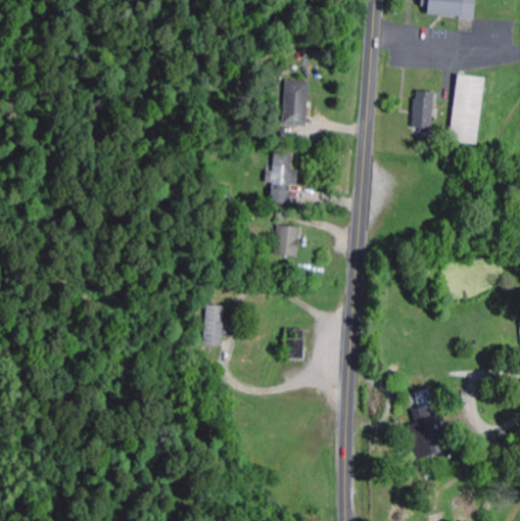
[(426,0),(426,14),(473,16),(473,0),(426,0)]
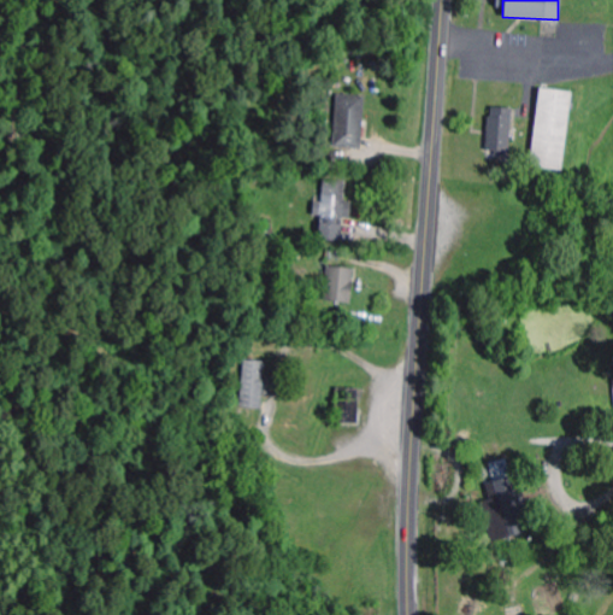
[(570,91),(538,87),(529,165),(560,169),(570,91)]
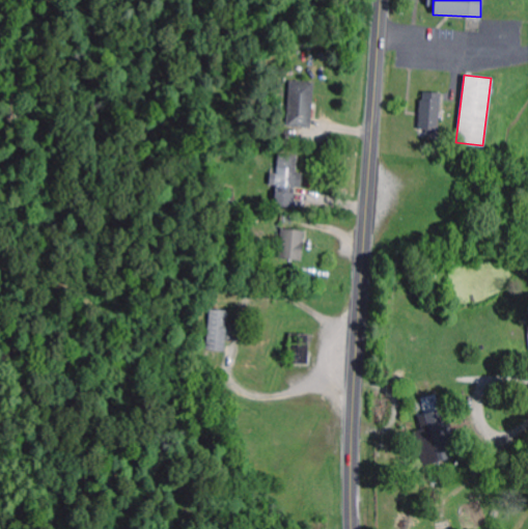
[(286,126),(310,127),(311,81),(287,80),(286,126)]
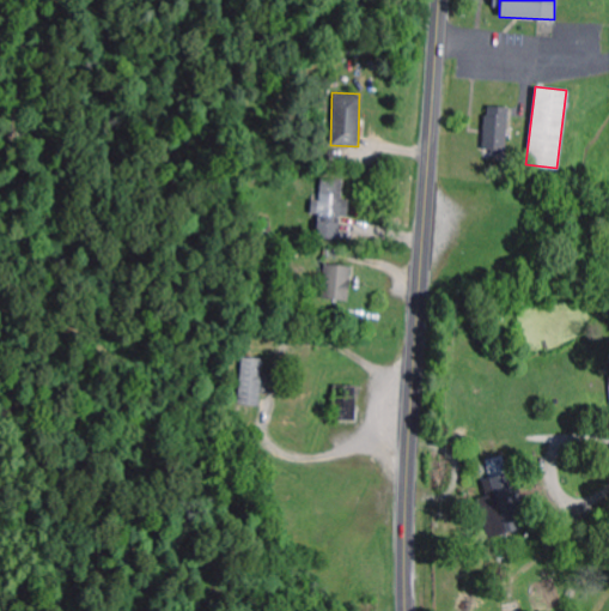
[(507,106),(483,106),(482,150),(493,150),(493,158),(505,159),(507,106)]
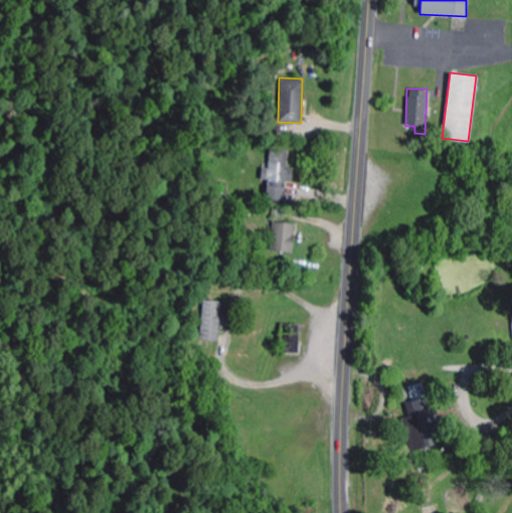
[(291,183),(292,168),(286,168),(287,149),(268,149),(268,167),(261,167),(260,182),(291,183)]
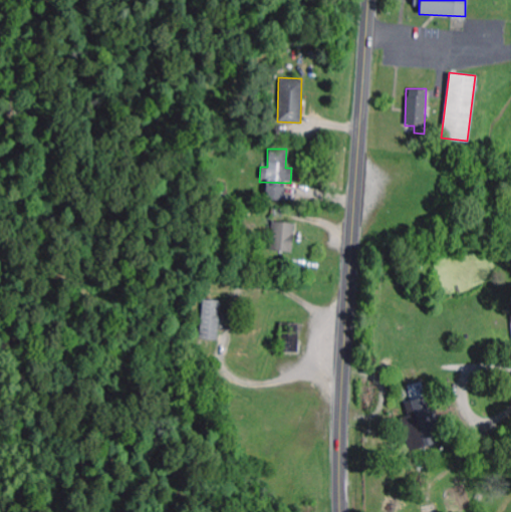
[(264,199),(282,199),(282,186),(265,185),(264,199)]
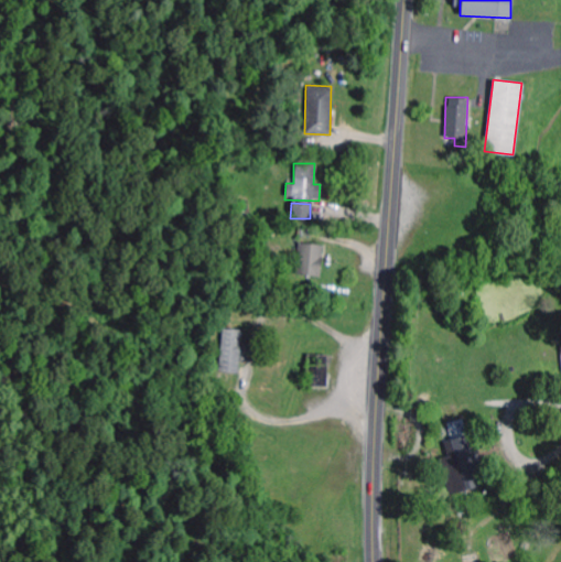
[(321,244),(297,242),(297,276),(320,276),(321,244)]
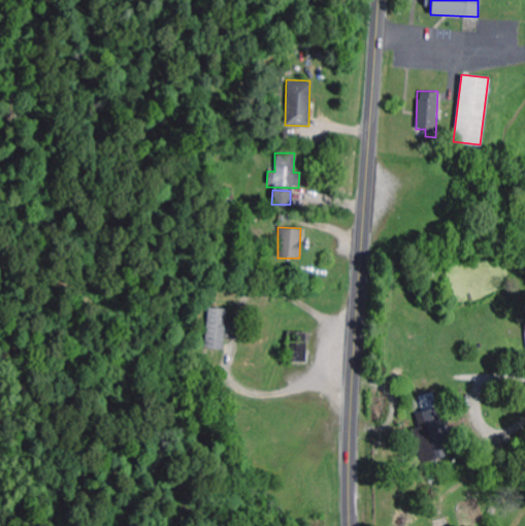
[(203,347),(222,349),(227,308),(208,305),(203,347)]
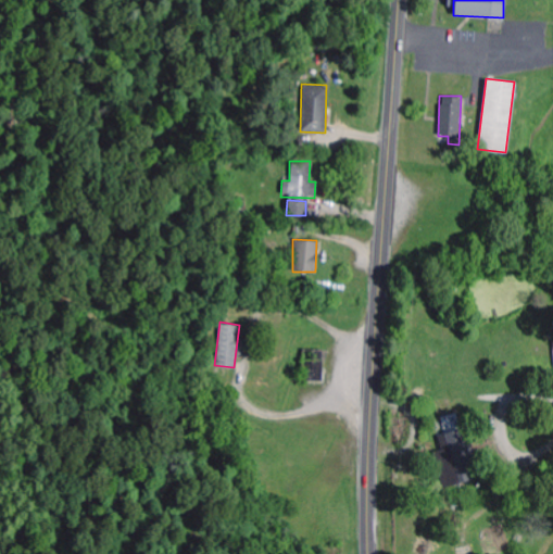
[(441,487),(474,479),(468,456),(474,455),(470,444),(464,447),(461,428),(437,433),(440,449),(434,450),(441,487)]
